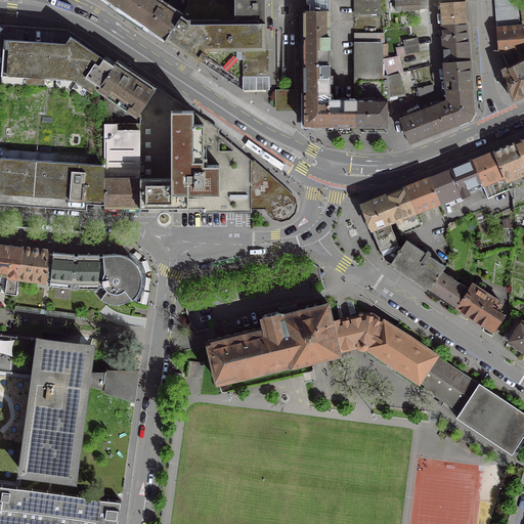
[(169,0),(174,3),(170,9),(166,6),(167,4),(162,1),(160,2),(157,0),(104,0),(165,41),(185,7),(186,7),(186,0),(169,0)]
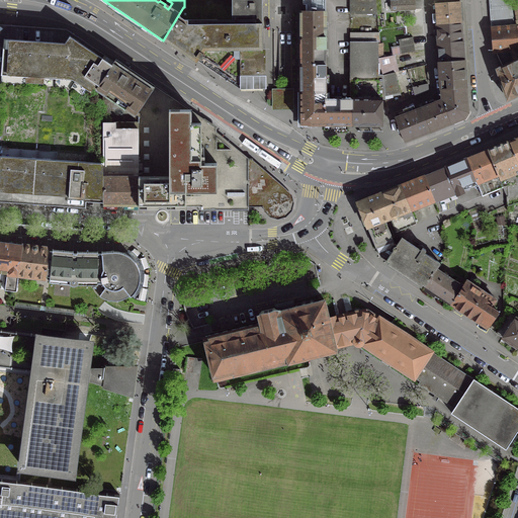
[(263,50),(262,0),(184,0),(184,7),(183,7),(163,40),(196,64),(199,61),(240,89),(266,89),(266,76),(265,76),(265,50),(263,50)]
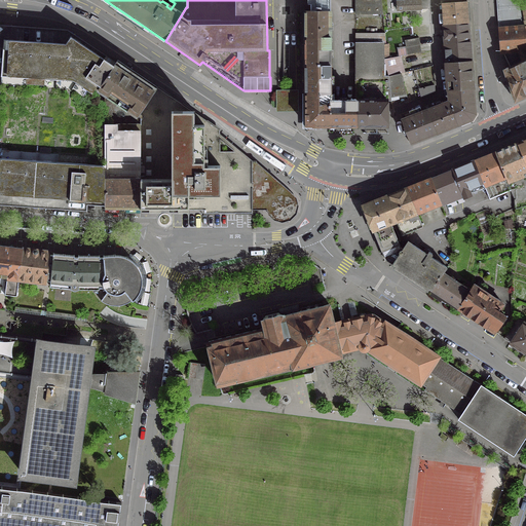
[(310,9),(310,11),(322,11),(331,11),(331,9),(331,0),(307,0),(308,4),(310,4),(310,9)]
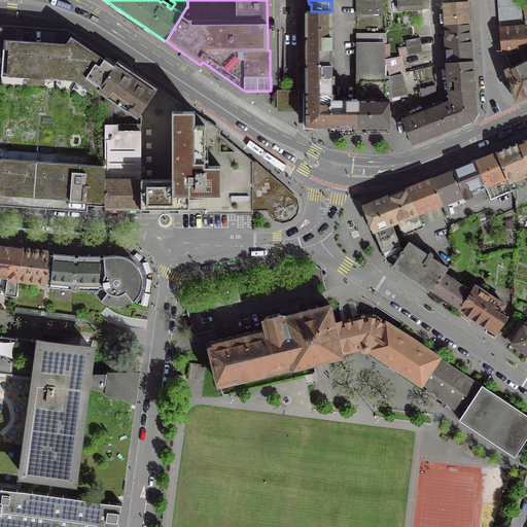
[(355,0),(355,14),(382,14),(381,0),(355,0)]
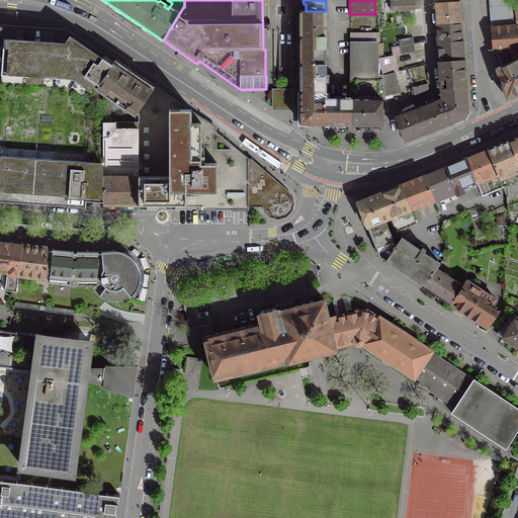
[(413,0),(390,1),(391,10),(414,9),(413,0)]
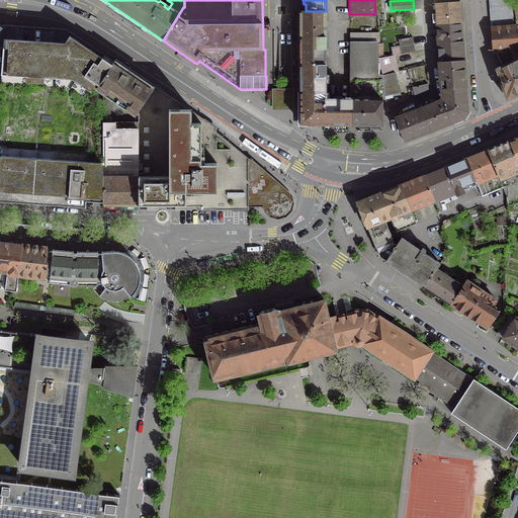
[(489,0),(493,52),(517,50),(517,37),(513,7),(511,0),(489,0)]
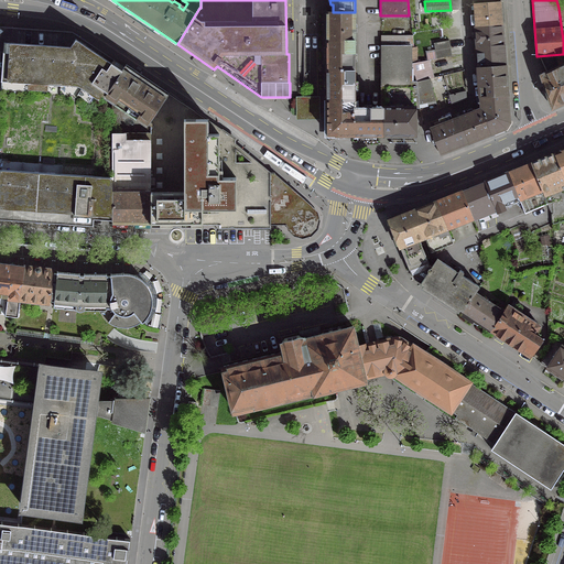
[(503,1),(474,3),(475,26),(505,25),(503,1)]
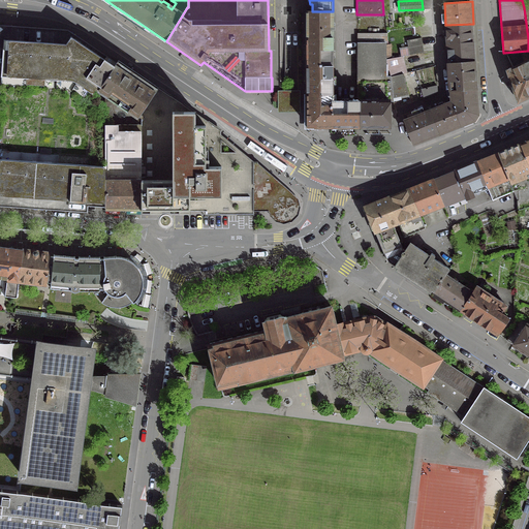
[(306,11),(306,37),(333,37),(333,11),(323,11),(312,11),(306,11)]
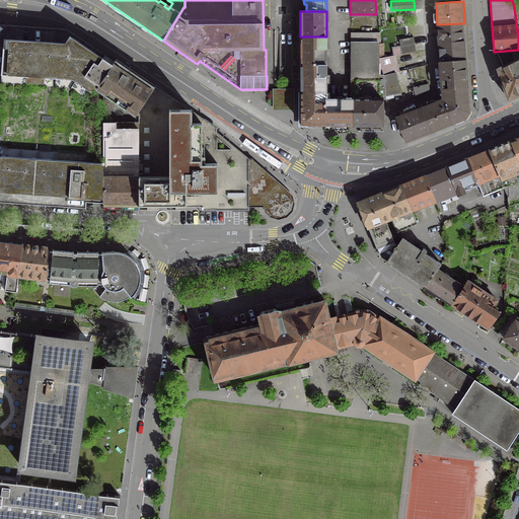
[(464,23),(437,24),(438,42),(465,41),(464,23)]
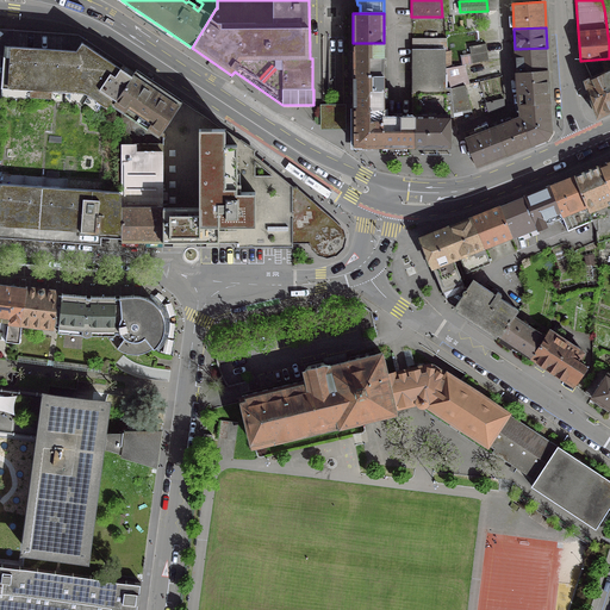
[(0,230),(110,238),(122,238),(120,122),(106,112),(111,105),(132,76),(75,38),(31,36),(31,48),(2,45),(0,85),(0,86),(7,87),(0,182),(0,230)]
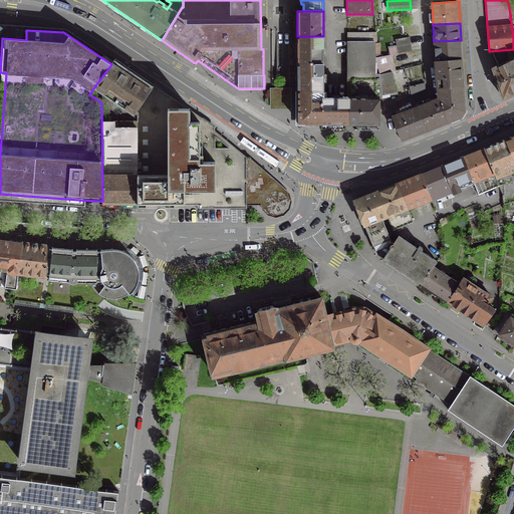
[(346,32),(346,42),(373,42),(373,44),(375,43),(374,32),(346,32)]
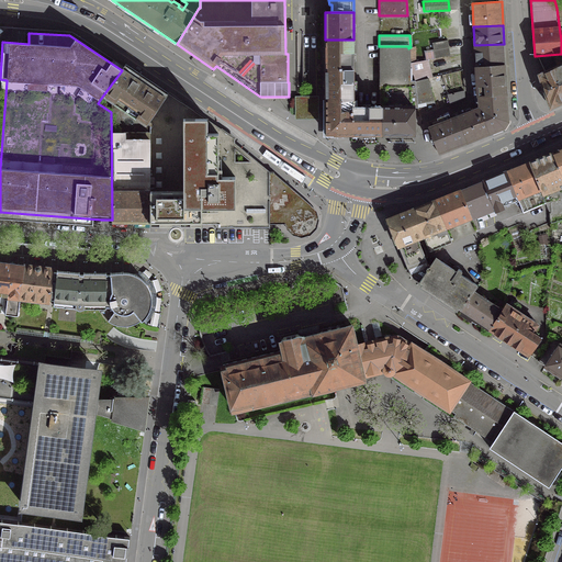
[(325,40),(325,70),(355,70),(353,40),(325,40)]
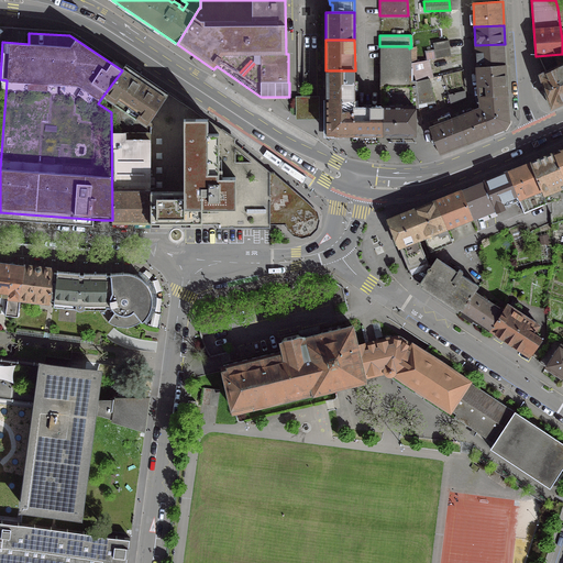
[(448,41),(432,43),(434,58),(450,56),(448,41)]
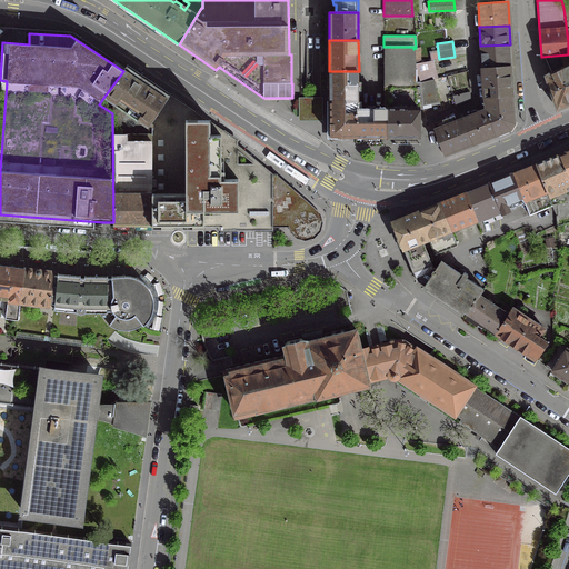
[(510,45),(480,46),(481,68),(512,66),(510,45)]
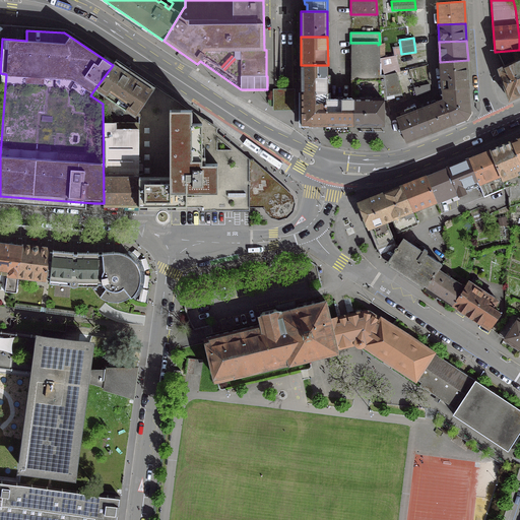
[(353,101),(353,126),(384,126),(384,100),(386,100),(385,95),(383,75),(379,75),(378,59),(378,45),(378,43),(350,43),(351,101),(353,101)]
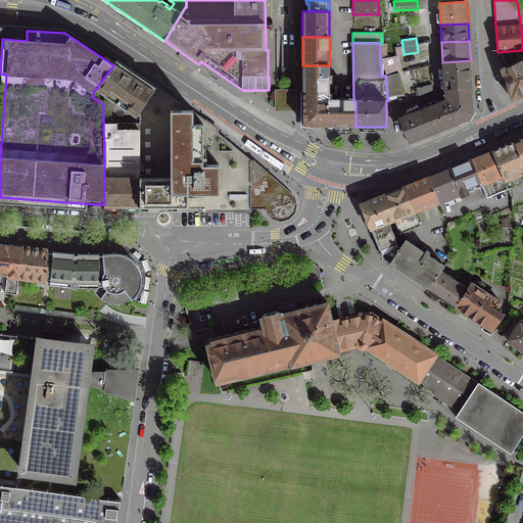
[(395,56),(380,59),(381,76),(385,76),(397,74),(395,65),(398,65),(395,56)]
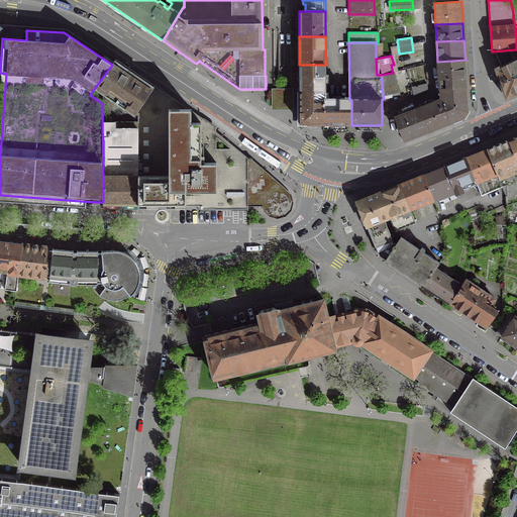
[(516,59),(496,69),(507,99),(516,94),(516,59)]
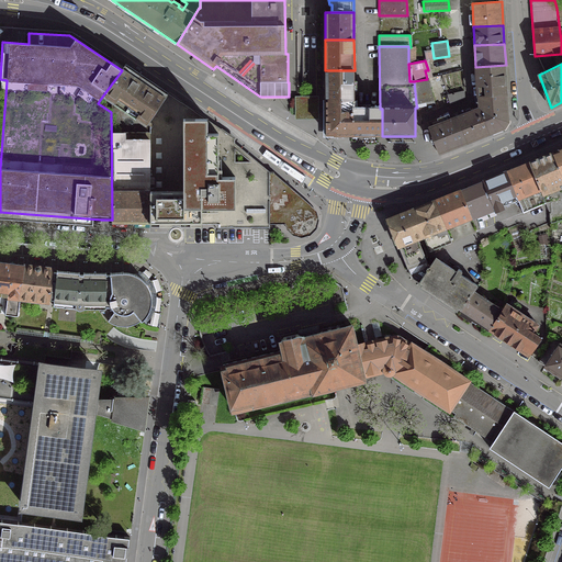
[(110,101),(148,126),(169,93),(126,65),(122,70),(102,97),(110,101)]
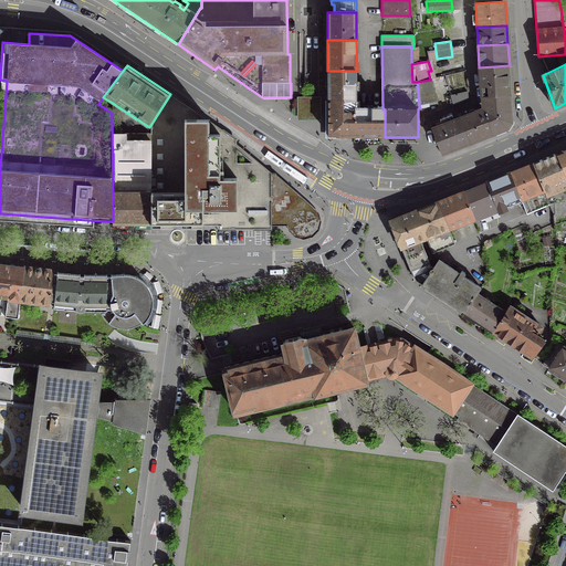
[(510,65),(479,67),(481,98),(512,96),(510,65)]
